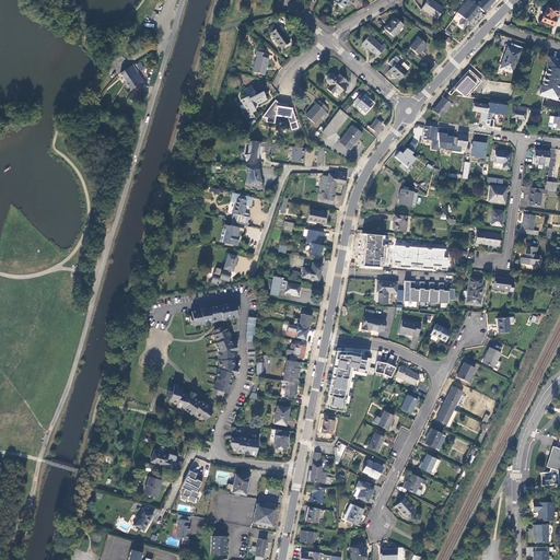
[(443,9),(430,0),(427,0),(421,9),(436,19),(443,9)]
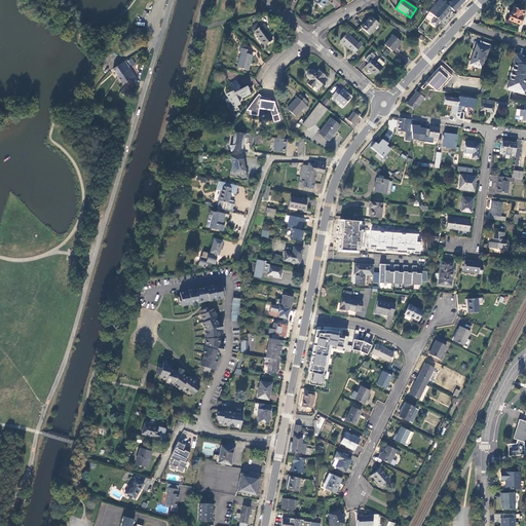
[(446,4),(441,0),(439,0),(429,11),(436,16),(430,23),(435,26),(451,8),(453,6),(453,5),(450,3),(449,2),(446,4)]
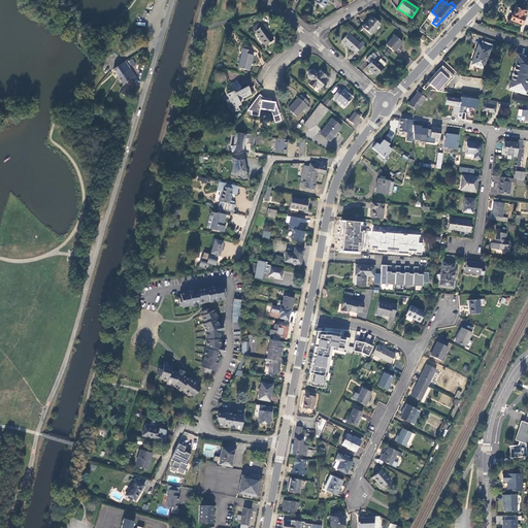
[(455,5),(455,6),(458,8),(465,0),(454,0),(452,3),(455,5)]
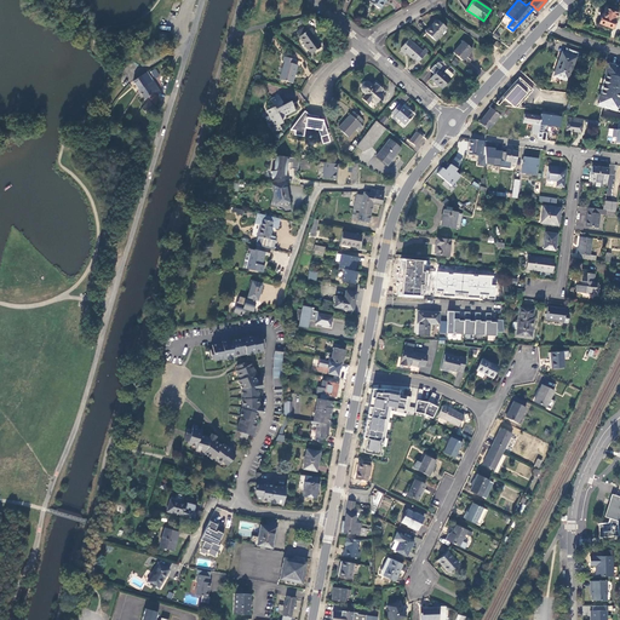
[(612,29),(618,13),(606,9),(602,17),(600,23),(612,29)]
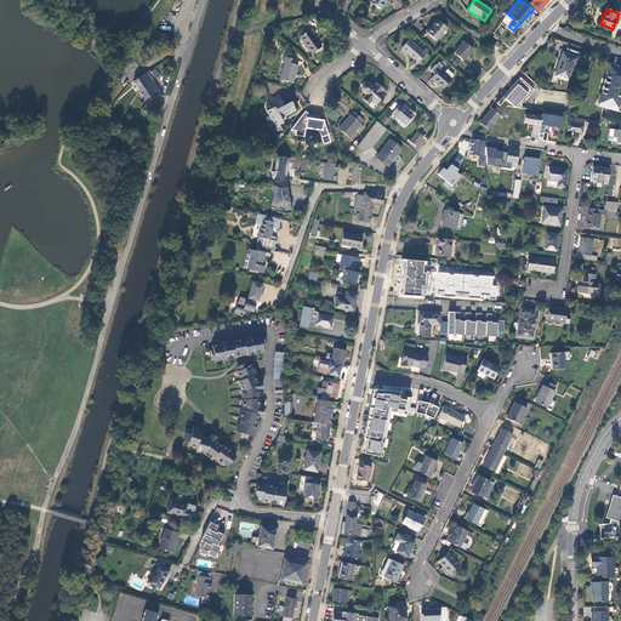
[(436,41),(448,28),(437,20),(427,33),(436,41)]
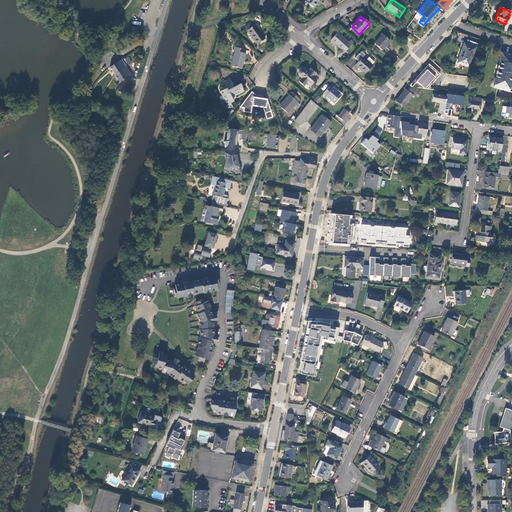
[(248,30),(254,25),(251,21),(245,26),(248,30)]
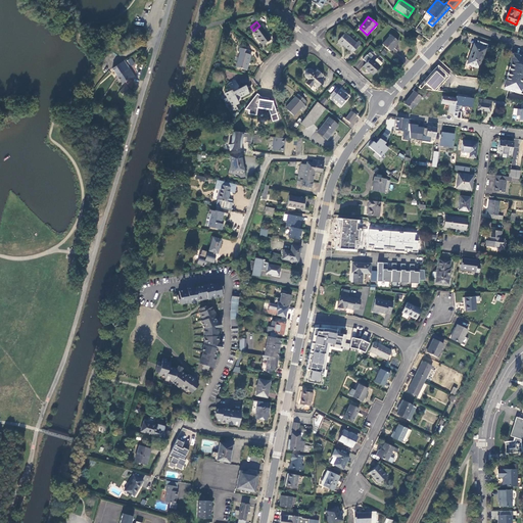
[(263,24),(259,26),(253,31),(252,31),(263,45),(271,39),(264,30),(266,28),(263,24)]
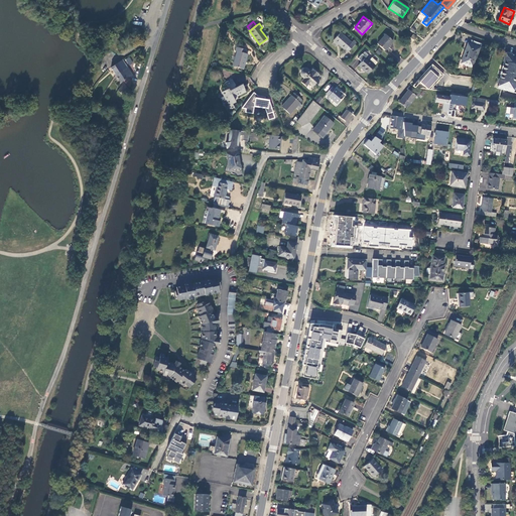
[(348,52),(356,42),(354,40),(352,42),(340,32),(334,40),(345,50),(345,49),(348,52)]
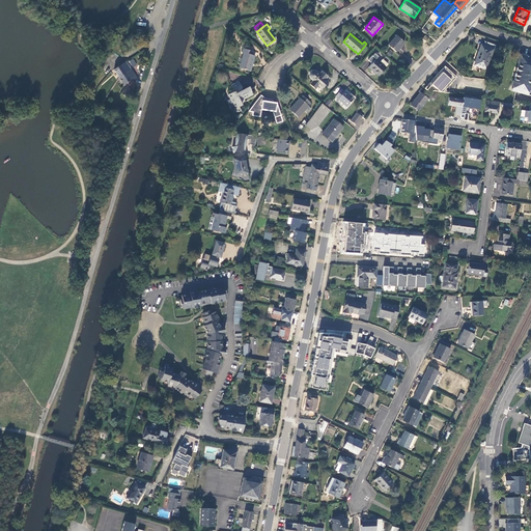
[(396,52),(404,43),(396,35),(388,45),(396,52)]
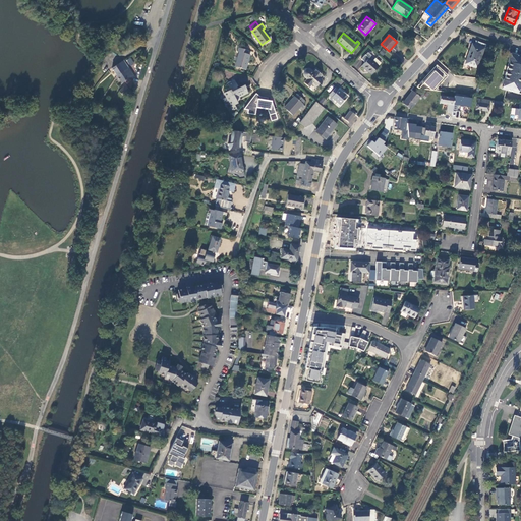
[(487,45),(476,41),(474,45),(472,45),(468,56),(469,56),(467,64),(476,68),(483,49),(485,49),(487,45)]
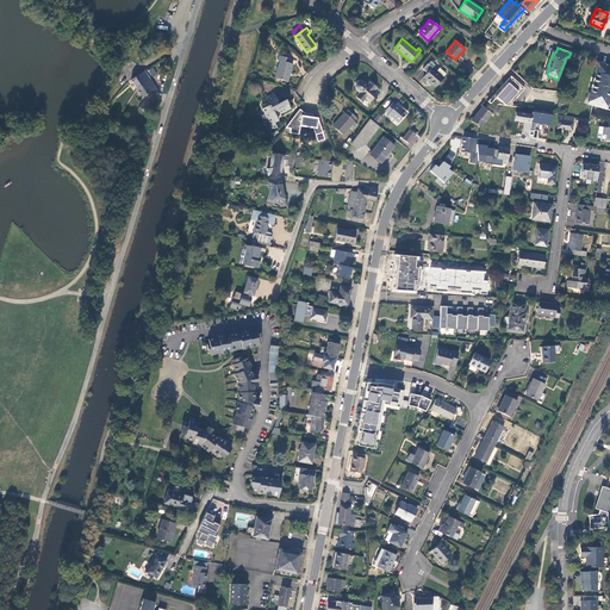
[(287,82),(293,63),(290,63),(291,58),(280,55),(279,60),(280,60),(275,78),(287,82)]
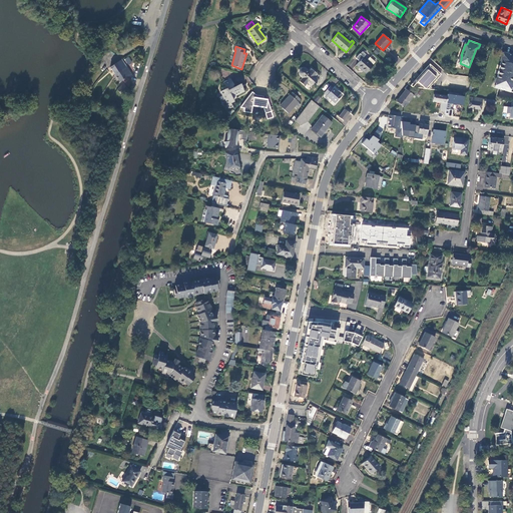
[(373,65),(367,60),(359,53),(355,58),(359,61),(356,65),(366,73),(373,65)]
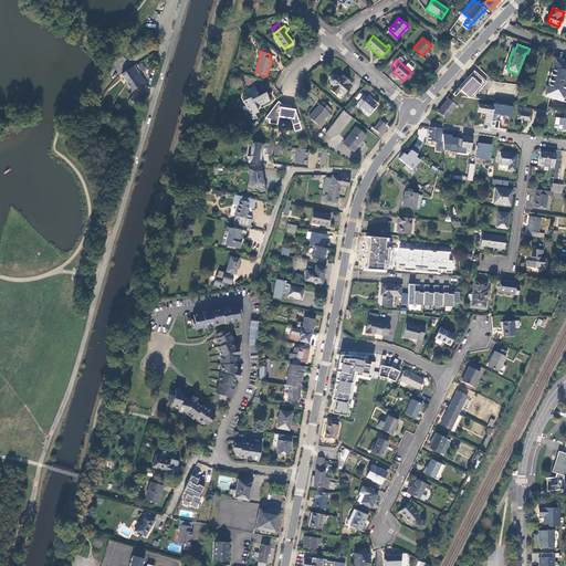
[(565,61),(555,59),(554,64),(552,63),(551,69),(553,69),(548,88),(546,88),(545,93),(547,93),(546,98),(564,102),(565,97),(565,96),(565,61)]
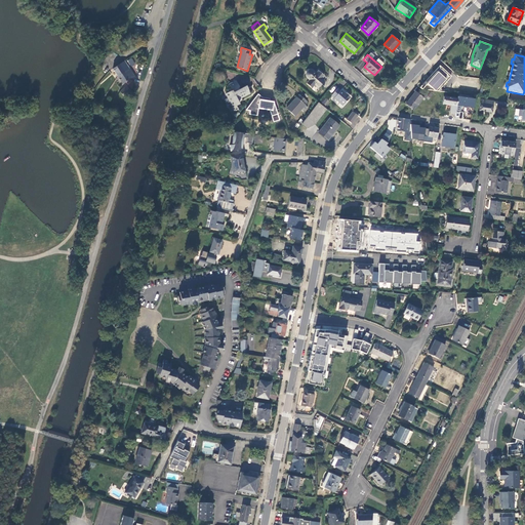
[(125,61),(119,65),(124,72),(129,68),(125,61)]
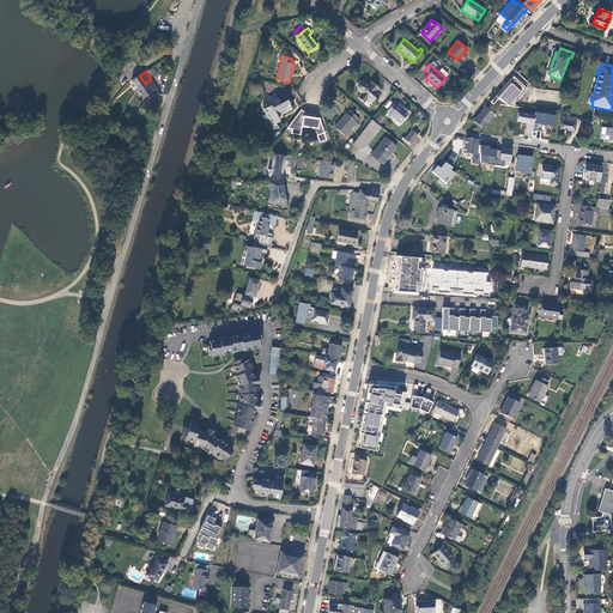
[(139,76),(131,80),(137,89),(145,84),(139,76)]
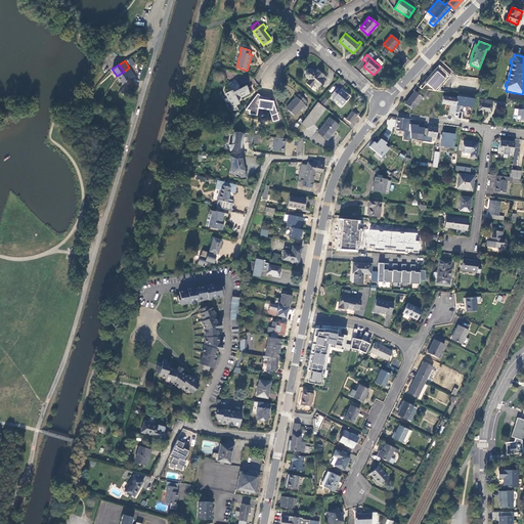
[(450,76),(439,67),(422,86),(421,85),(419,87),(422,90),(428,91),(436,92),(450,76)]
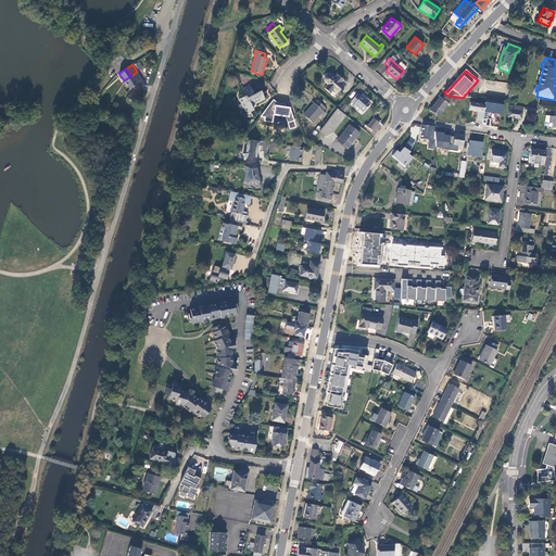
[(131,76),(124,80),(129,89),(133,87),(140,95),(141,89),(138,84),(142,80),(137,72),(131,76)]
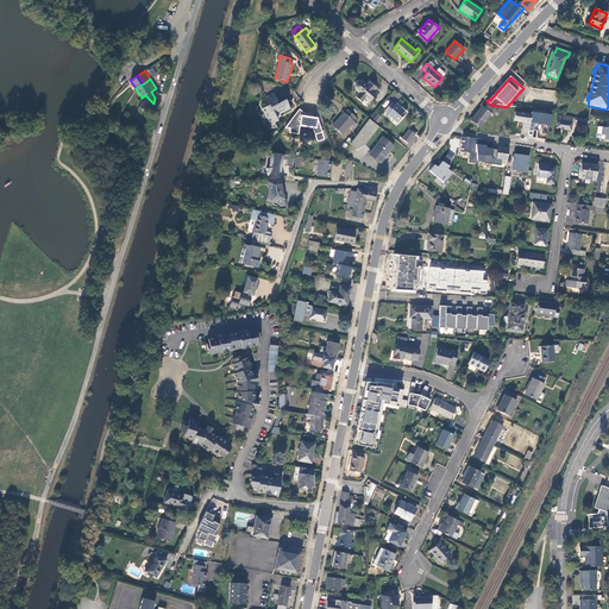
[(377,86),(369,79),(364,83),(363,81),(360,81),(359,81),(358,81),(357,82),(356,82),(355,85),(355,86),(355,87),(355,88),(356,89),(369,101),(376,94),(374,90),(377,86)]
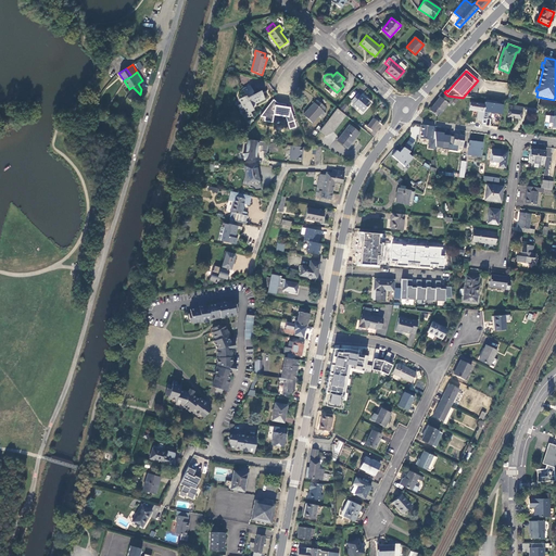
[(253,95),(252,92),(253,91),(249,85),(242,89),(243,92),(241,93),(242,97),(239,99),(241,102),(241,103),(247,113),(244,114),(248,118),(252,115),(250,112),(253,110),(252,106),(256,104),(256,103),(264,99),(260,90),(253,95)]
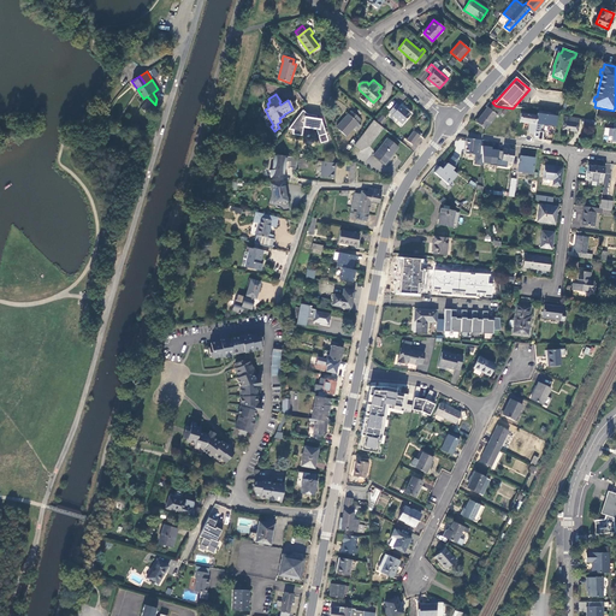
[(154,113),(155,108),(148,100),(141,107),(147,114),(150,110),(154,113)]
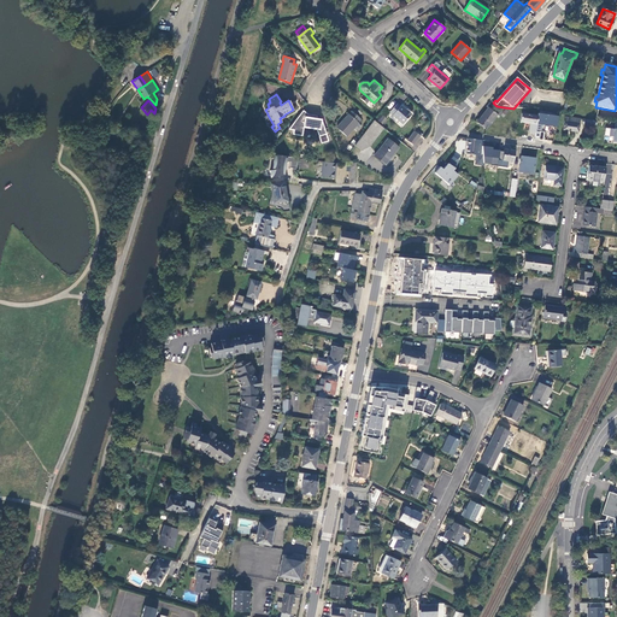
[(389,112),(403,124),(412,113),(407,110),(406,110),(401,105),(400,106),(397,104),(389,112)]
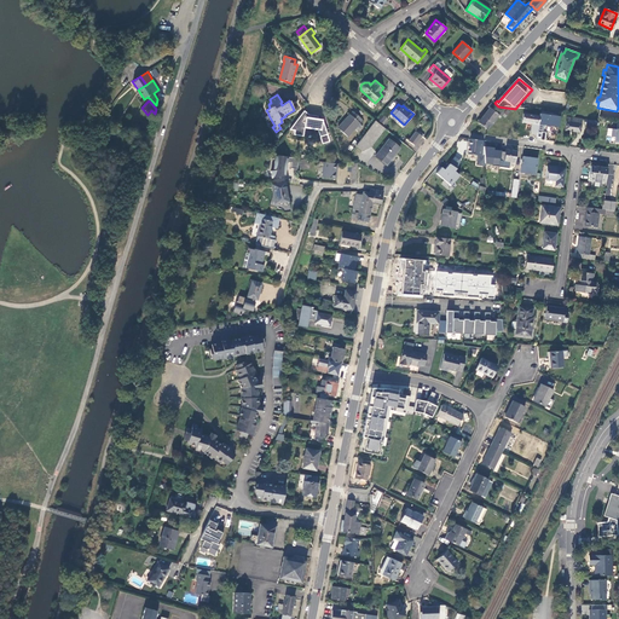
[(489,129),(501,116),(491,106),(478,121),(489,129)]
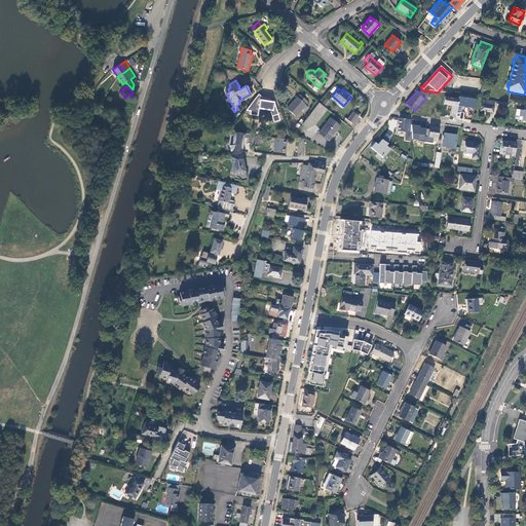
[(295,116),(301,110),(305,105),(308,102),(300,95),(288,109),(295,116)]
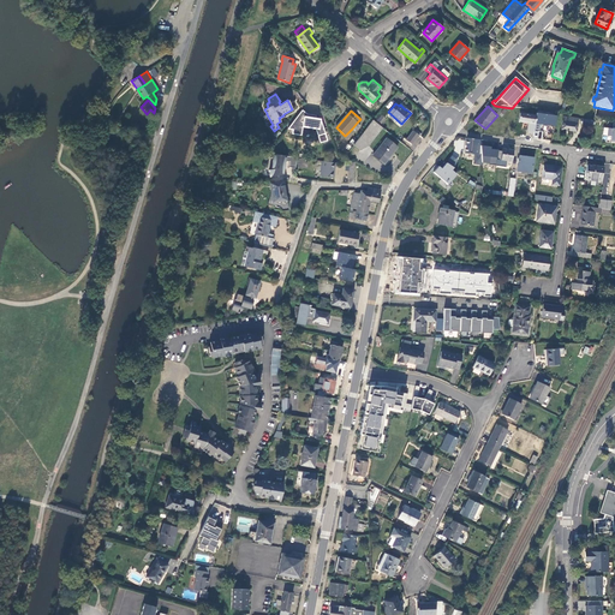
[(106,115),(105,119),(114,124),(115,120),(109,117),(111,113),(107,112),(105,114),(106,115)]
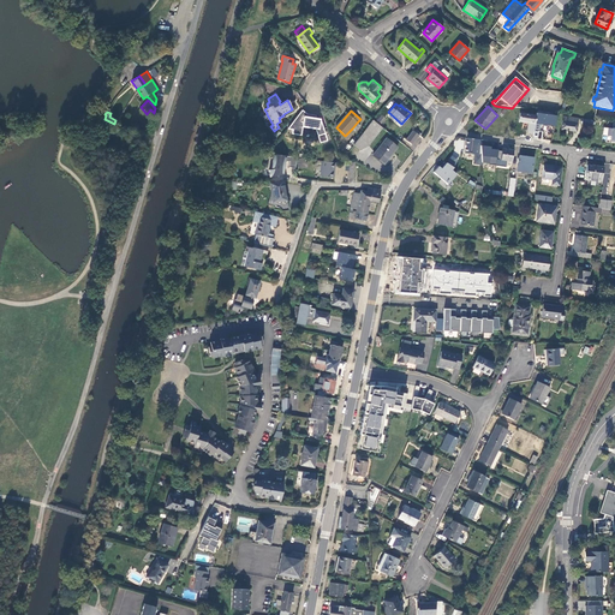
[(518,121),(535,124),(536,115),(519,113),(518,121)]
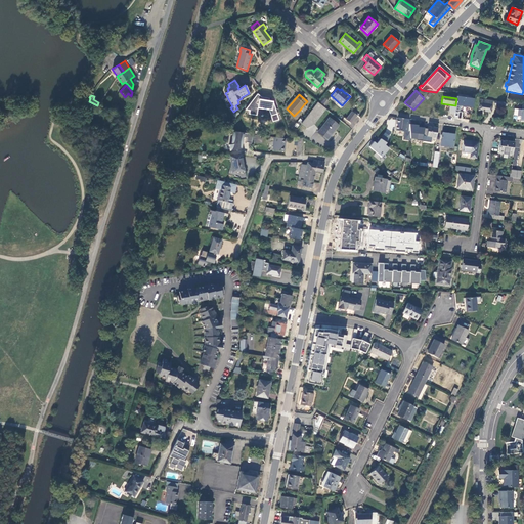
[(455,105),(454,111),(460,112),(461,105),(466,106),(465,111),(472,112),(474,98),(456,96),(456,98),(455,105)]
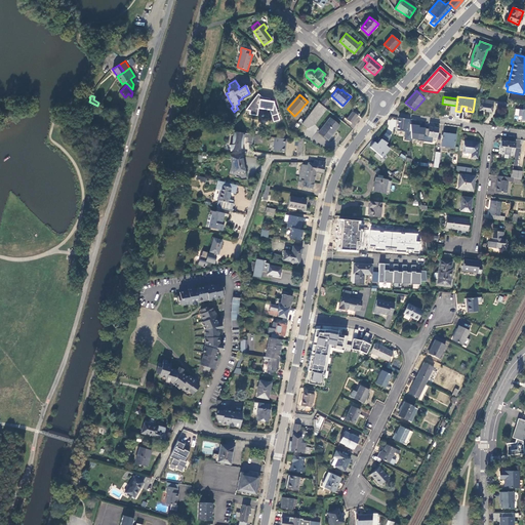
[(492,112),(493,106),(493,102),(481,99),(480,111),(492,112)]
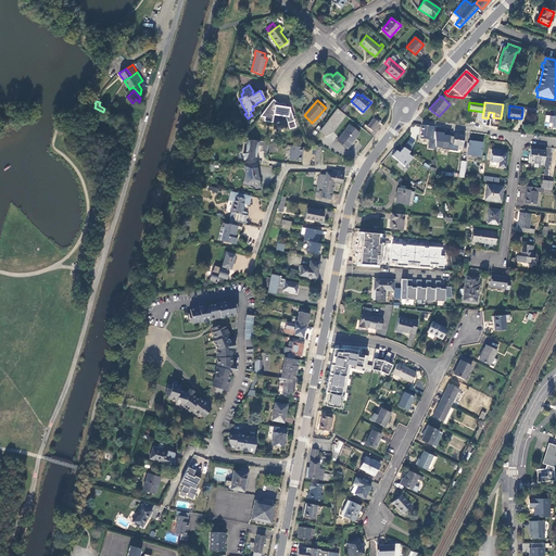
[(338,109),(337,108),(319,131),(325,135),(332,133),(345,115),(341,112),(338,109)]
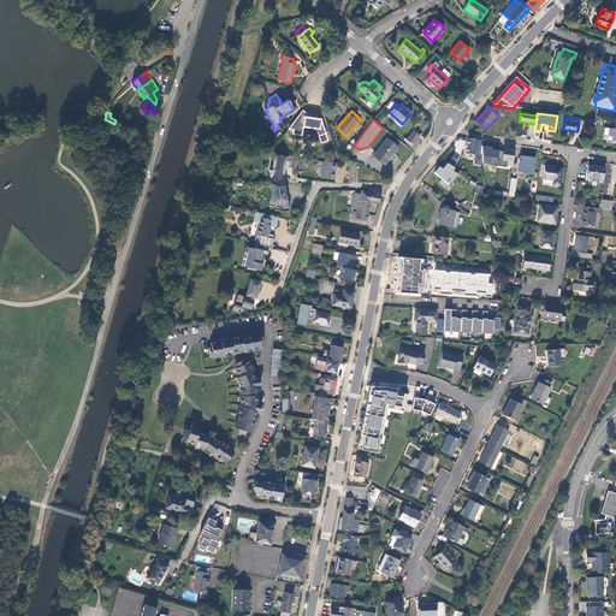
[(307,137),(313,138),(319,140),(320,140),(321,130),(313,128),(314,123),(304,120),(302,129),(297,128),(295,137),(307,140),(307,137)]
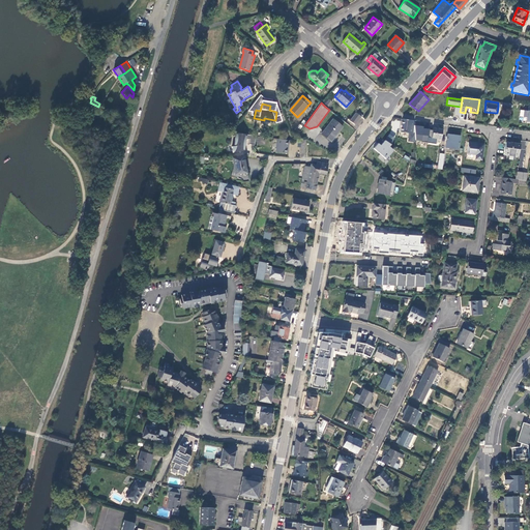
[(361,116),(356,112),(350,120),(354,124),(361,116)]
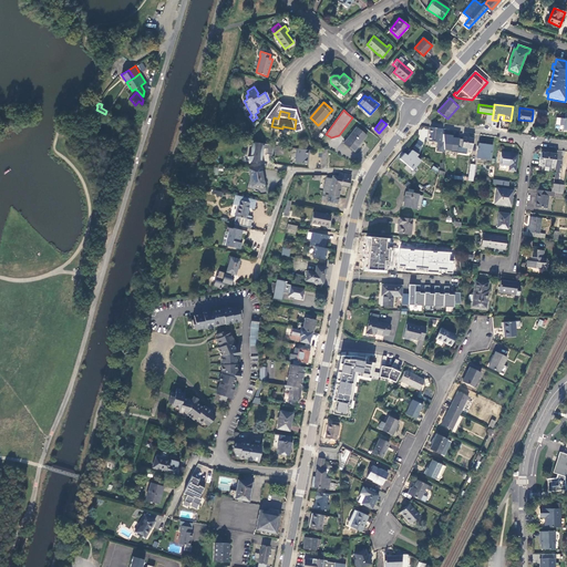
[(353,151),(357,147),(353,145),(356,142),(359,144),(367,135),(357,127),(344,143),(353,151)]
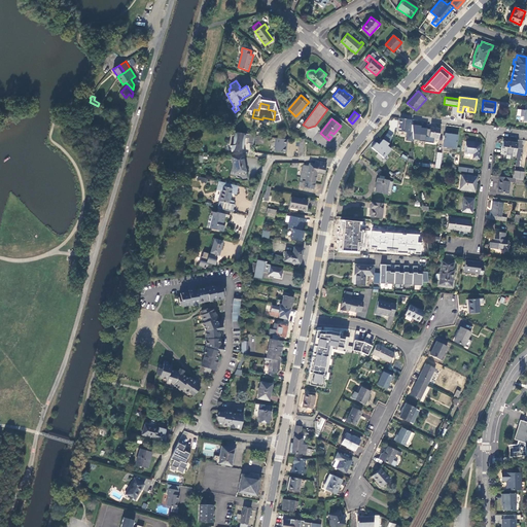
[(388,130),(394,132),(398,120),(391,118),(388,130)]
